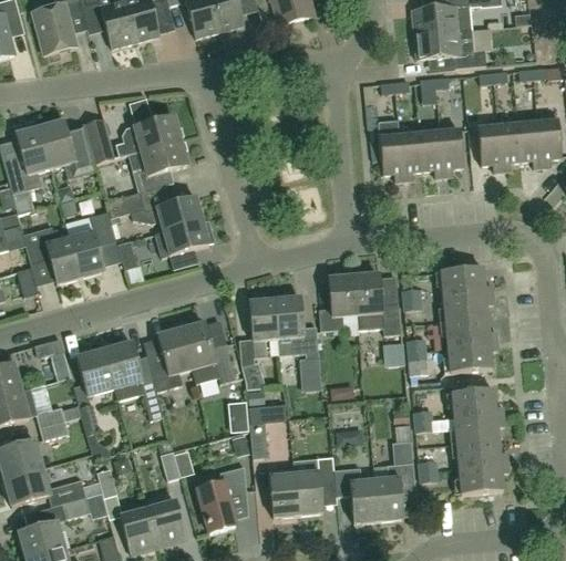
[(0,56),(14,53),(8,29),(22,26),(16,0),(6,0),(0,1),(0,56)]
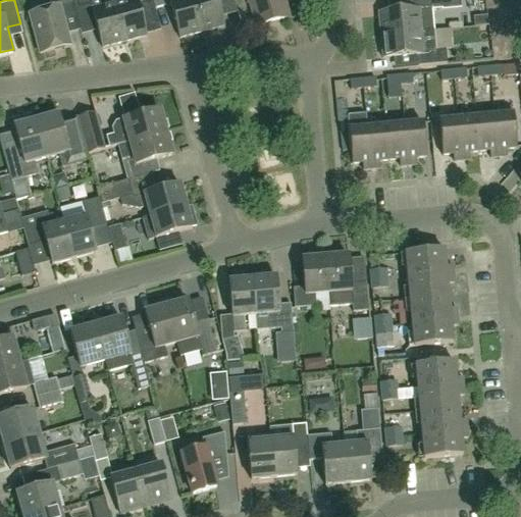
[(61,8),(74,5),(72,0),(54,0),(55,4),(30,10),(41,50),(70,42),(61,8)]
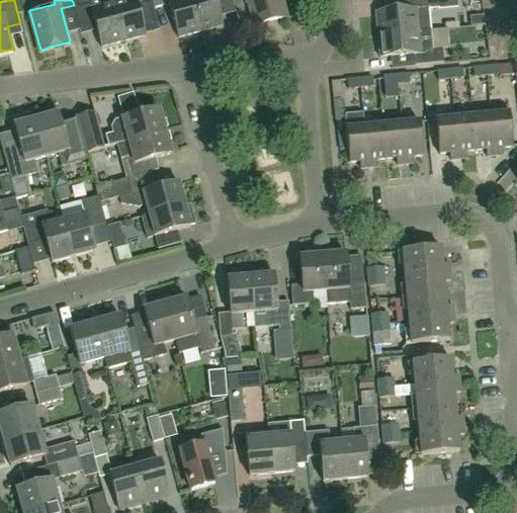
[(77,0),(78,4),(90,1),(102,44),(123,37),(113,0),(77,0)]
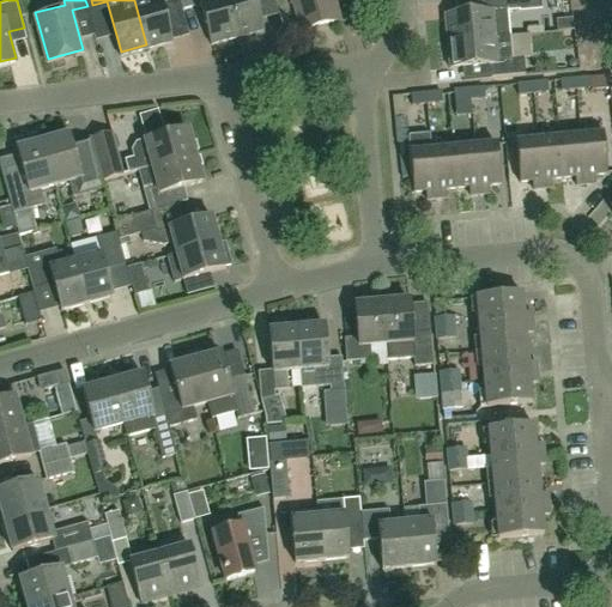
[(134,0),(146,44),(173,37),(162,0),(134,0)]
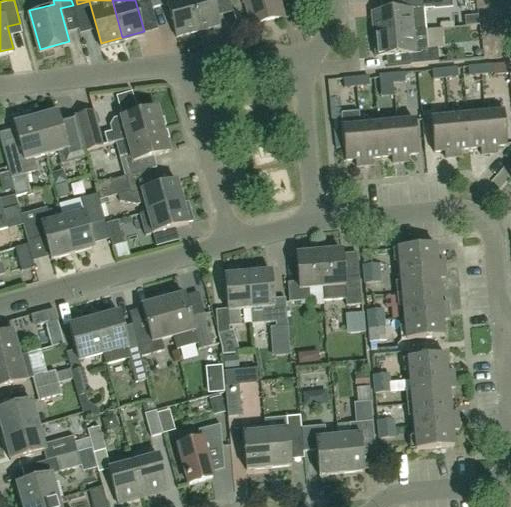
[(198,28),(190,0),(151,0),(153,5),(168,1),(177,34),(198,28)]
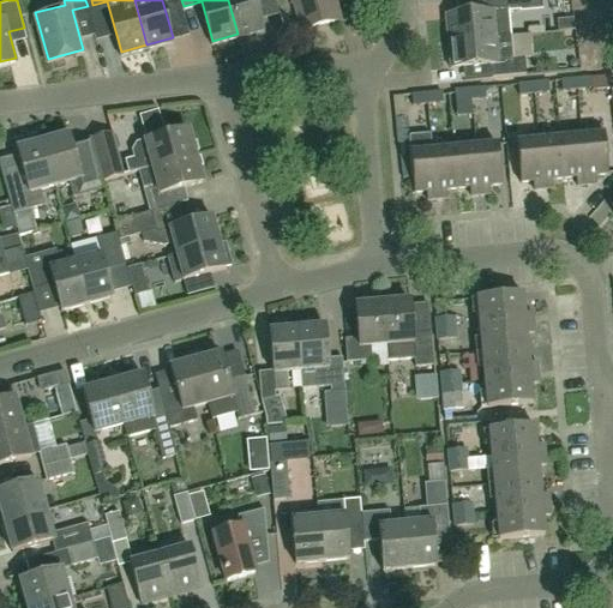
[(228,0),(238,34),(264,26),(256,0),(228,0)]
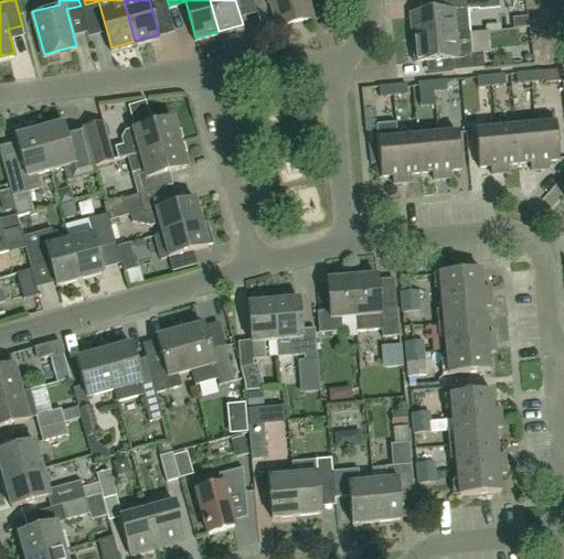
[(272,0),(278,23),(314,14),(309,0),(272,0)]
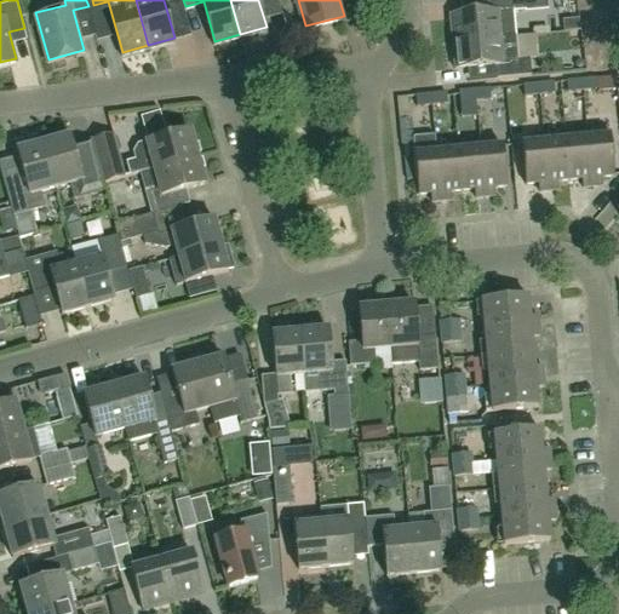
[(451,10),(453,38),(516,32),(515,7),(526,6),(526,1),(534,0),(491,0),(492,6),(451,10)]
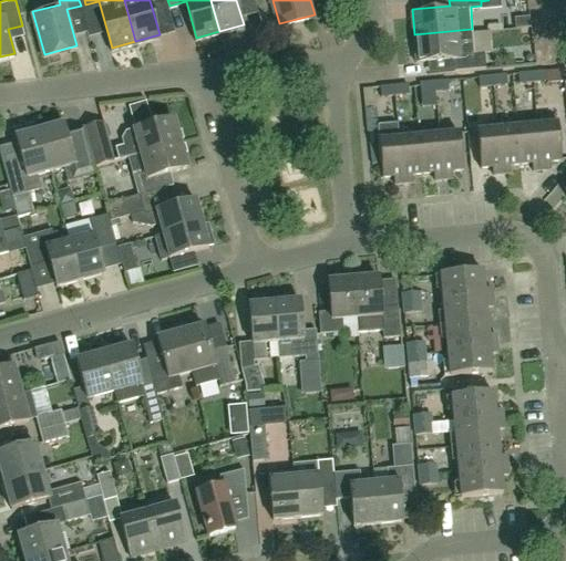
[(537,56),(535,27),(497,29),(500,59),(537,56)]
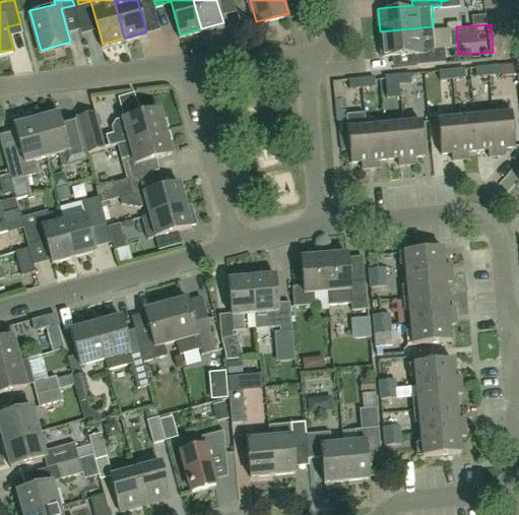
[(433,26),(380,31),(382,54),(416,51),(417,62),(446,59),(445,46),(451,46),(449,25),(433,26)]
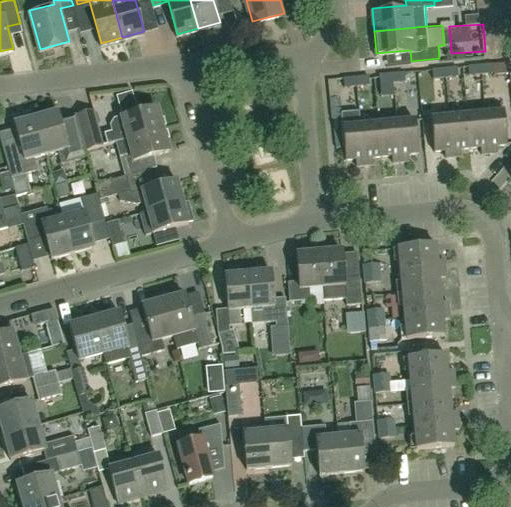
[(482,71),(494,70),(493,60),(481,61),(482,71)]
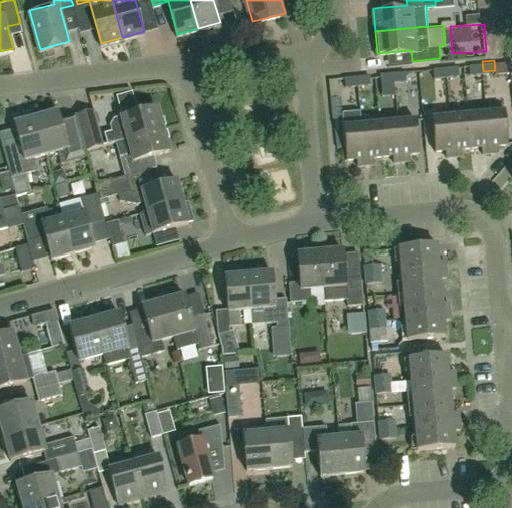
[(483,71),(482,61),(469,62),(469,72),(483,71)]
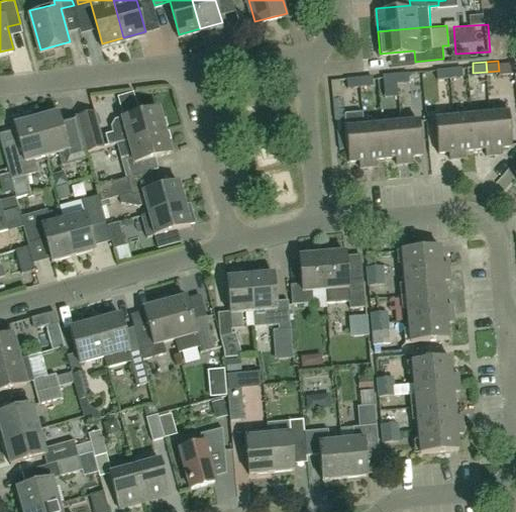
[(450,76),(462,74),(461,64),(449,65),(450,76)]
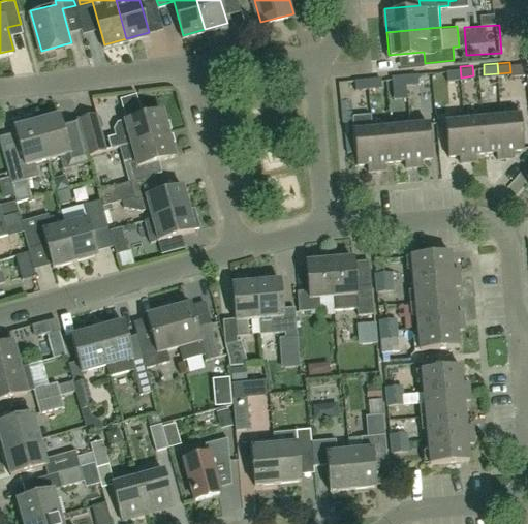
[(461,78),(460,66),(446,67),(447,79),(461,78)]
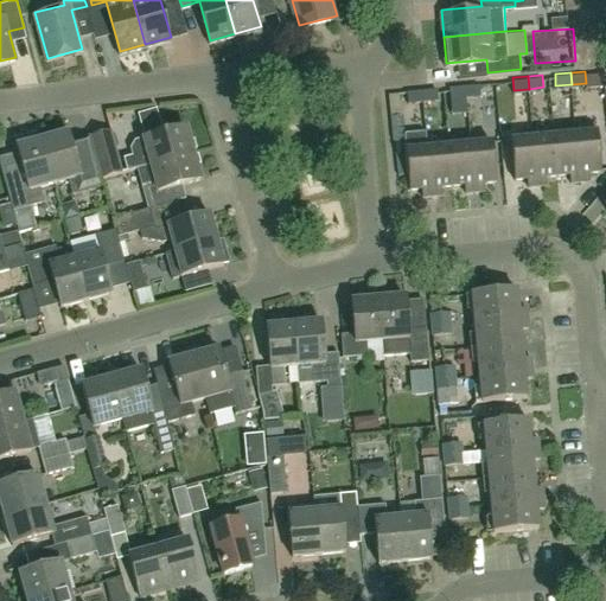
[(465,82),(466,95),(480,93),(479,81),(465,82)]
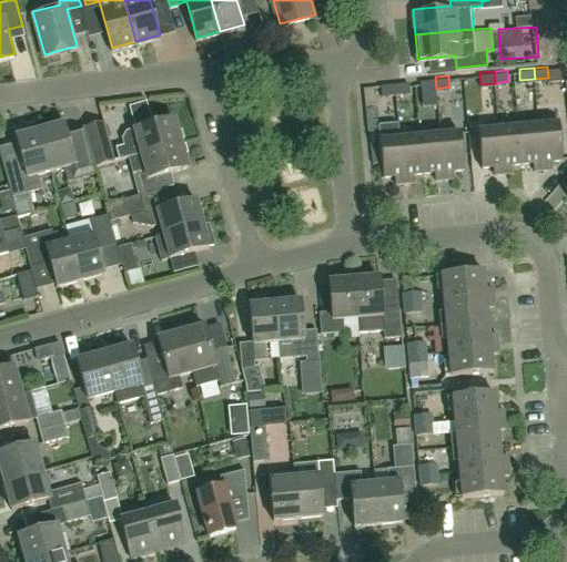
[(436,89),(435,77),(421,79),(423,100),(436,98),(436,89)]
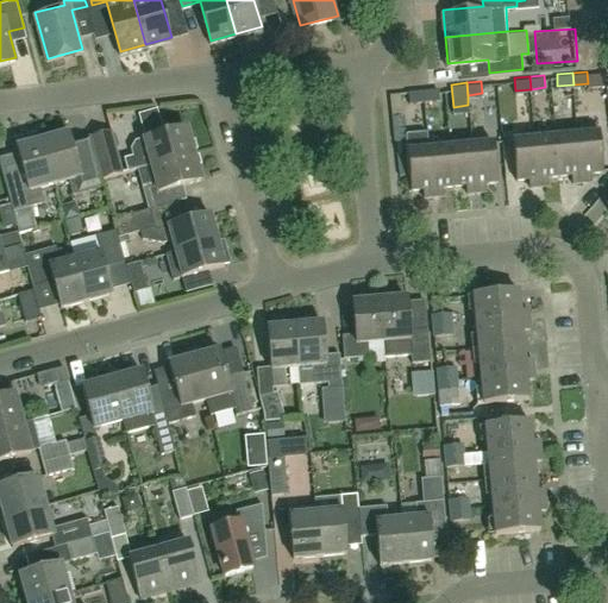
[(425,99),(440,98),(439,86),(424,87),(425,99)]
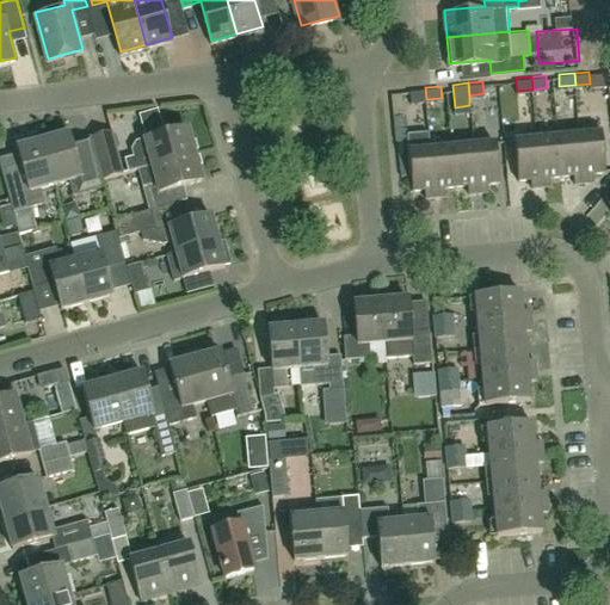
[(426,99),(425,87),(410,88),(411,100),(426,99)]
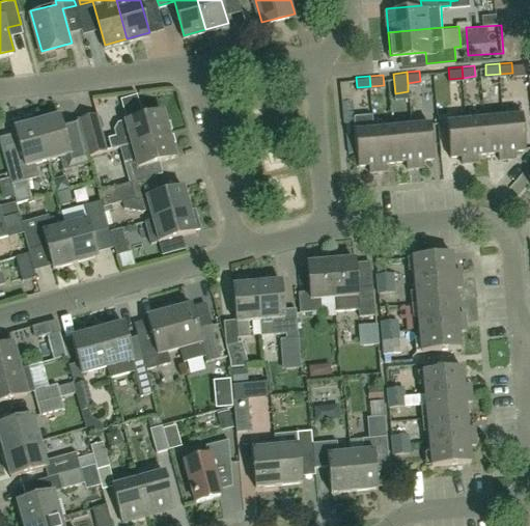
[(342,99),(351,98),(349,79),(340,80),(342,99)]
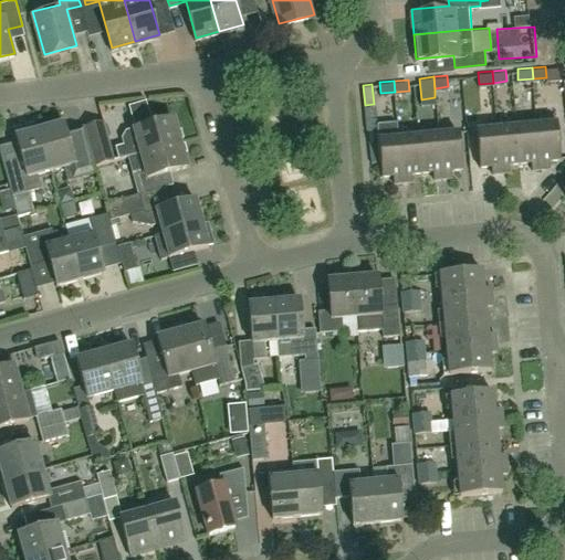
[(557,119),(556,119),(555,113),(543,113),(543,120),(536,122),(541,166),(550,166),(548,158),(561,157),(557,119)]
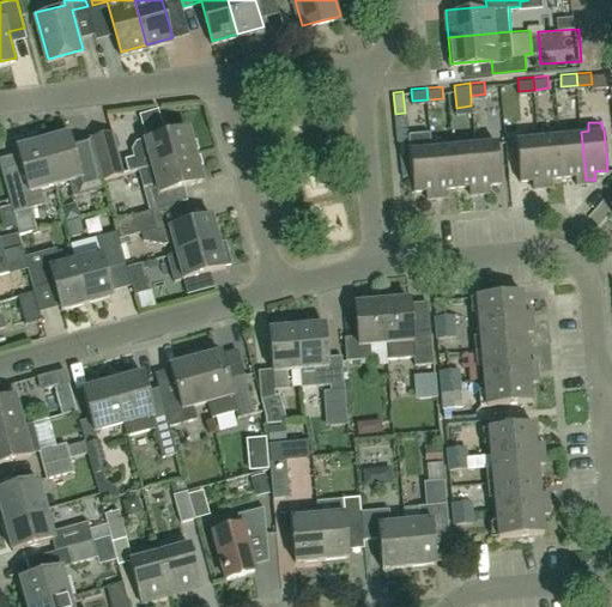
[(188,125),(138,139),(133,146),(135,153),(125,156),(129,170),(139,167),(195,151),(188,125)]
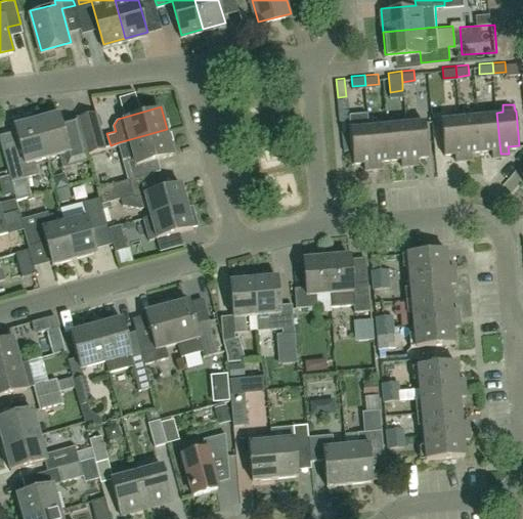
[(106,146),(96,110),(79,115),(88,152),(106,146)]
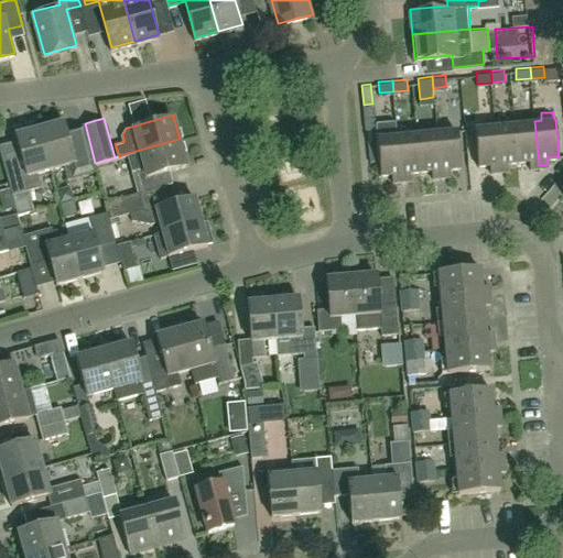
[(396,119),(376,121),(381,173),(392,172),(393,179),(402,178),(398,134),(396,119)]
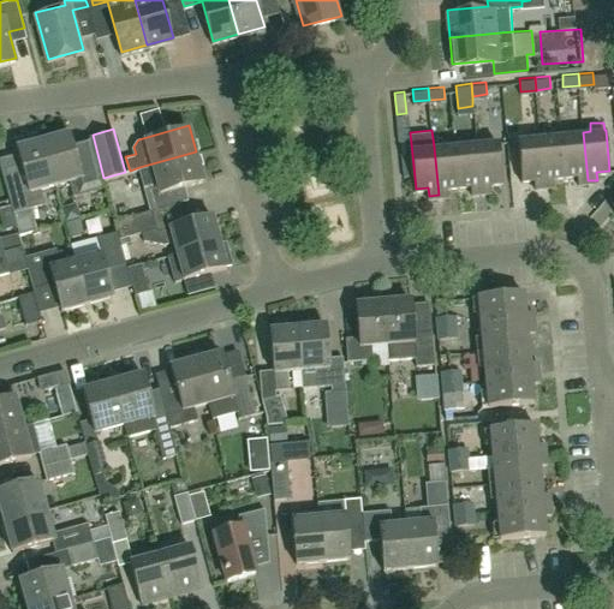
[(55,183),(70,179),(73,193),(106,185),(103,178),(93,135),(72,141),(70,131),(43,138),(55,183)]
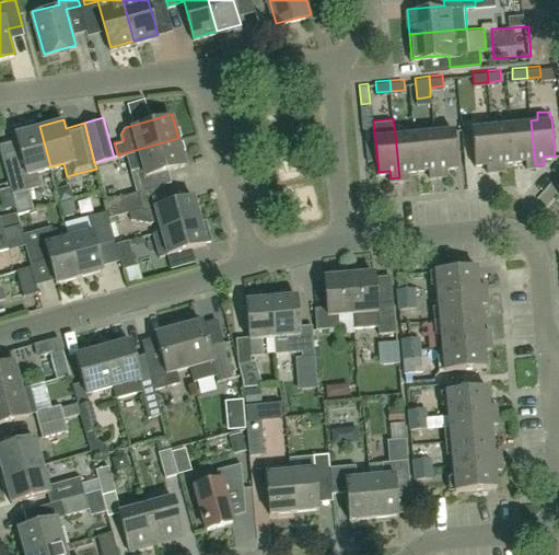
[(535,164),(531,120),(511,122),(515,159),(526,158),(526,165),(535,164)]
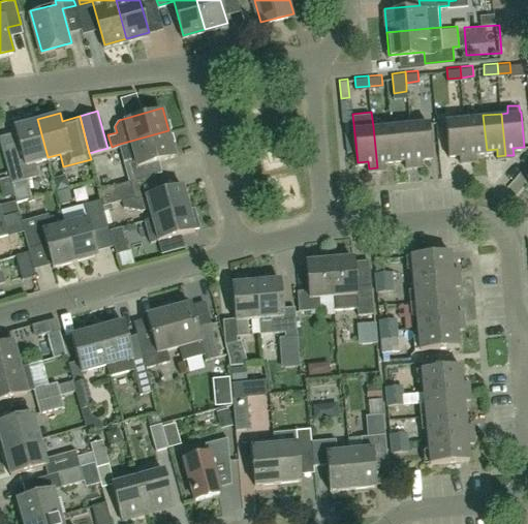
[(487,150),(483,115),(465,117),(468,159),(476,158),(475,151),(487,150)]
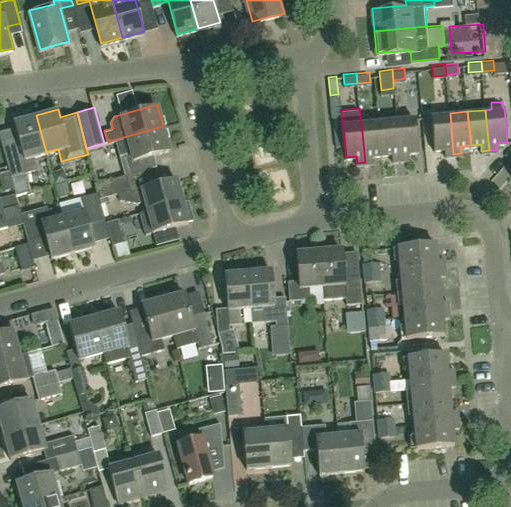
[(453,154),(450,113),(431,115),(434,149),(445,148),(446,155),(453,154)]
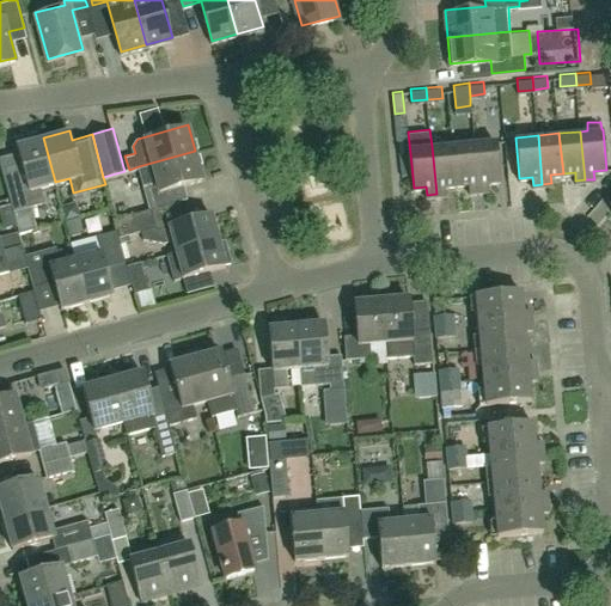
[(35,226),(29,204),(46,201),(42,185),(55,182),(43,138),(17,145),(25,175),(6,181),(16,215),(19,231),(35,226)]
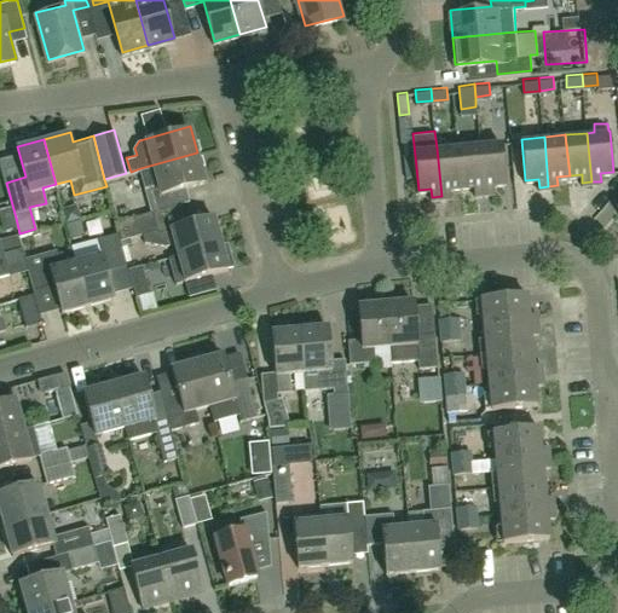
[(494,183),(506,181),(502,142),(479,143),(484,192),(494,191),(494,183)]
